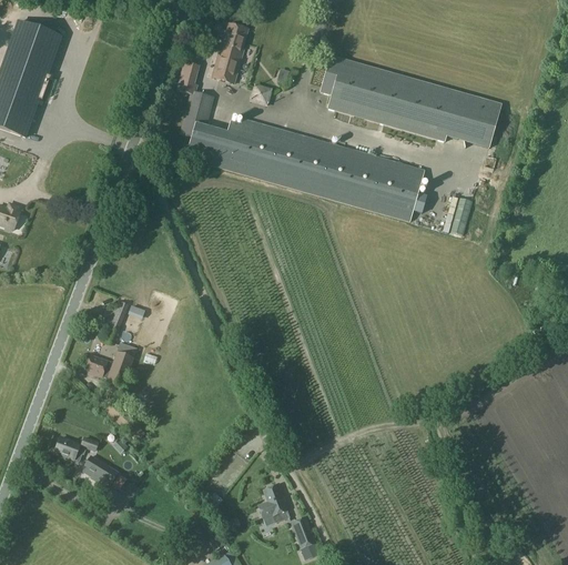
[(241,49),(247,28),(229,22),(223,43),(221,42),(211,77),(234,83),(243,49),(241,49)]
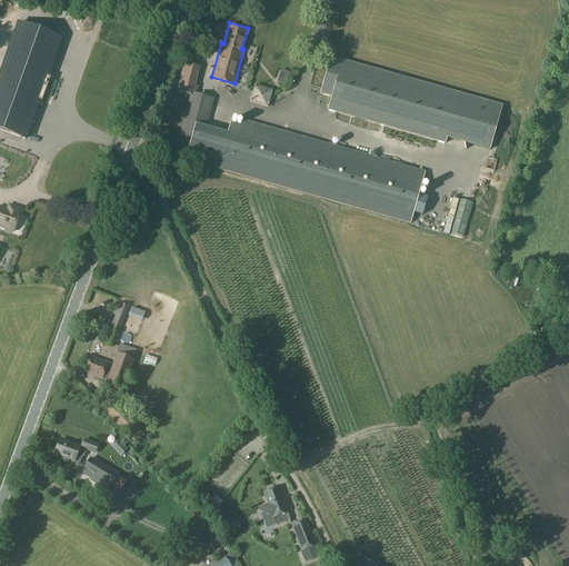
[(193,63),(197,50),(189,49),(186,61),(179,87),(188,90),(188,92),(190,92),(179,132),(191,136),(186,157),(410,221),(425,169),(242,118),(241,123),(230,120),(227,135),(206,129),(215,96),(195,90),(196,83),(193,82),(198,66),(193,63)]
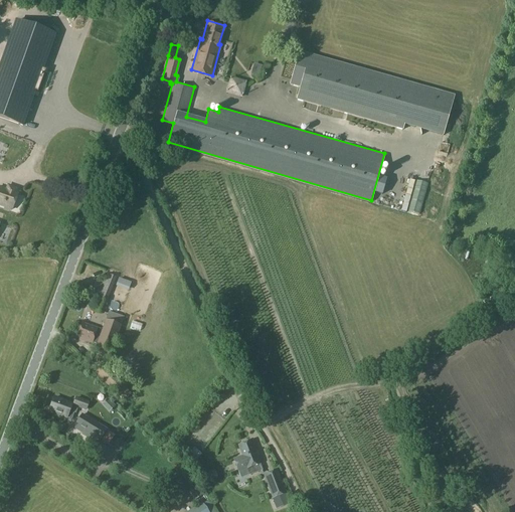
[(300,86),(297,98),(402,128),(404,122),(443,133),(455,94),(299,49),(290,82),(300,86)]
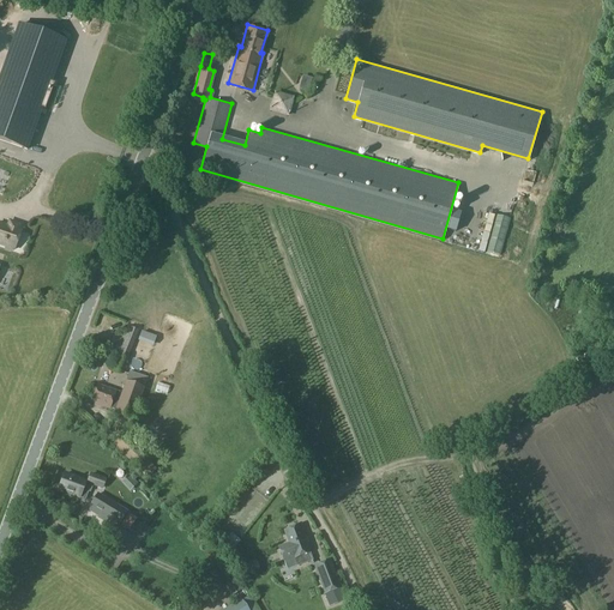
[(1,62),(0,66),(0,144),(23,153),(32,125),(36,126),(42,110),(40,109),(49,80),(1,62)]
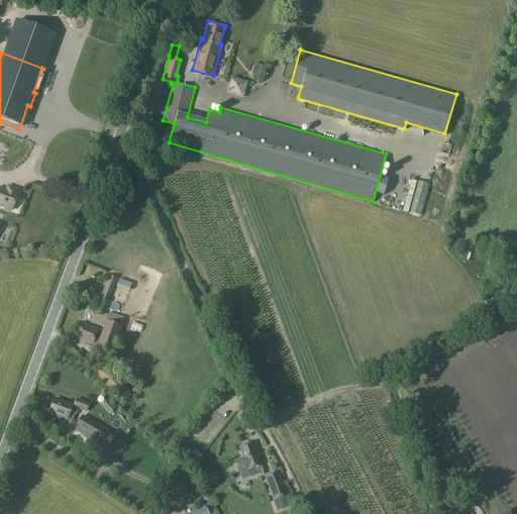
[(249,79),(232,74),(227,91),(244,96),(249,79)]
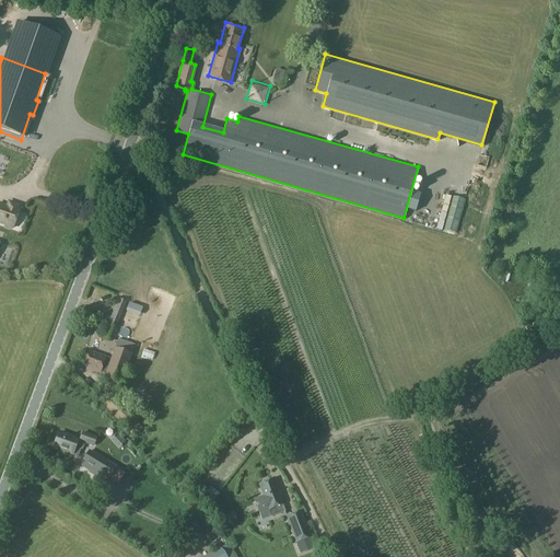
[(443,153),(455,151),(454,142),(442,143),(443,153)]
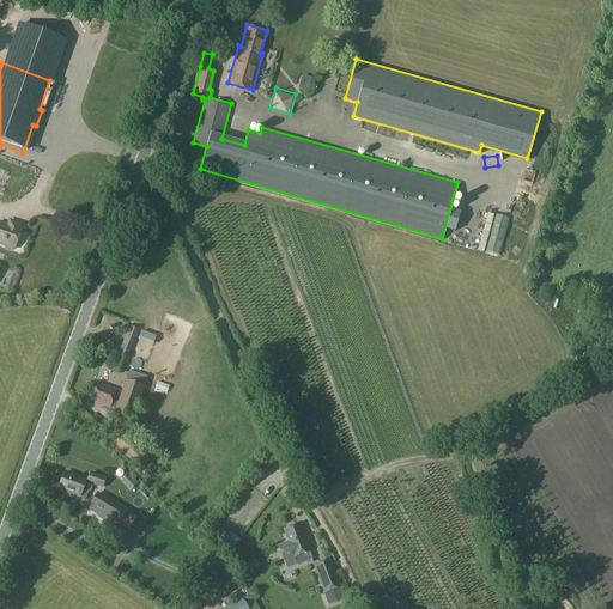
[(0,199),(19,203),(24,188),(8,184),(13,165),(0,160),(0,199)]
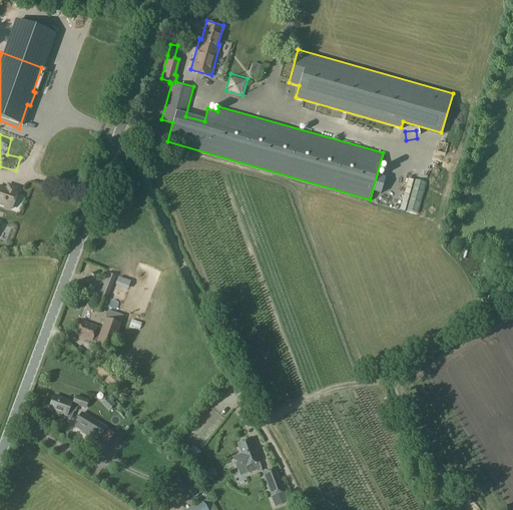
[(0,201),(11,205),(17,190),(16,189),(18,185),(7,182),(6,186),(0,183),(0,201)]
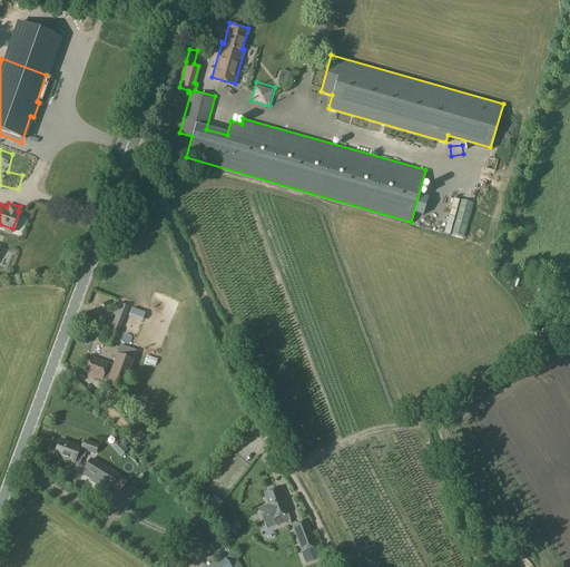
[(112,344),(129,305),(117,300),(101,340),(112,344)]
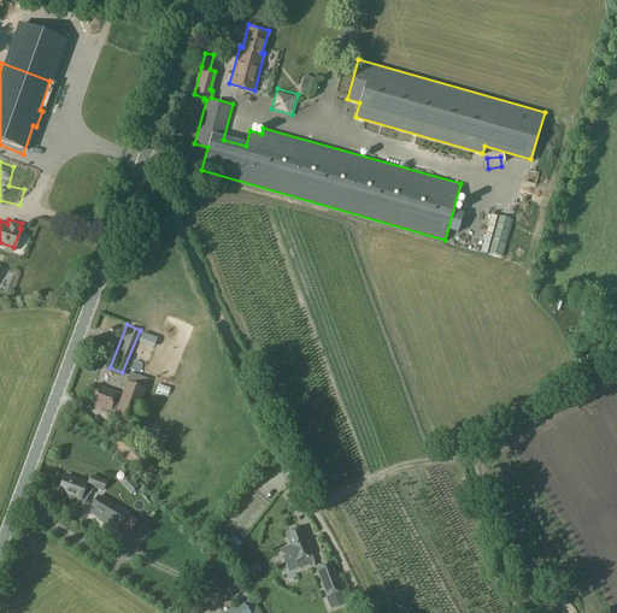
[(148,345),(153,334),(140,330),(136,341),(148,345)]
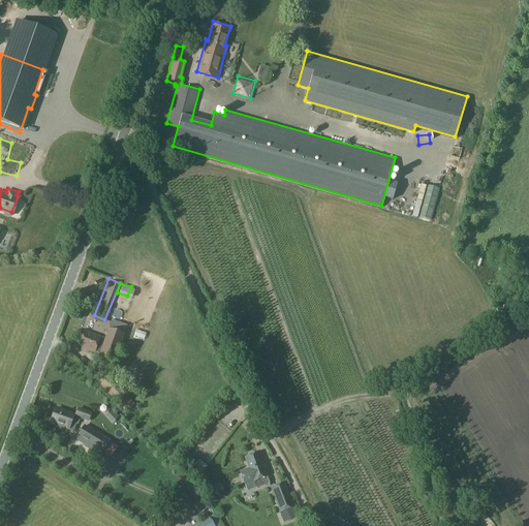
[(86,316),(84,322),(98,328),(100,321),(86,316)]
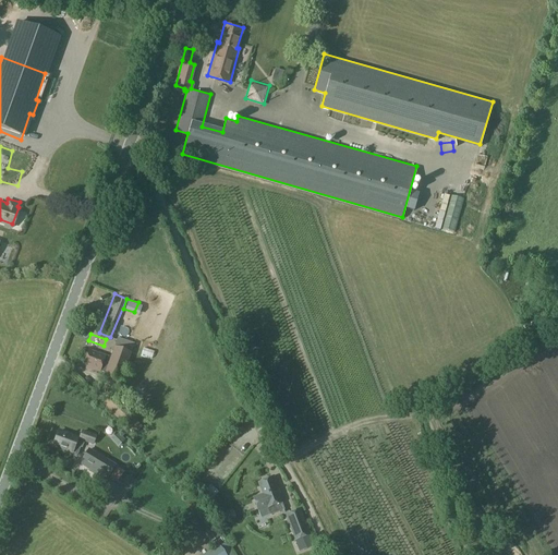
[(134,341),(118,335),(114,344),(131,350),(134,341)]
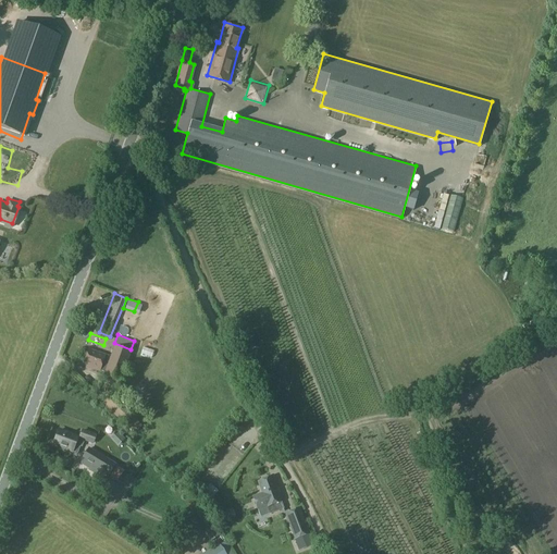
[(132,349),(131,349),(114,343),(113,343),(108,359),(104,369),(103,373),(110,376),(108,382),(118,385),(132,349)]
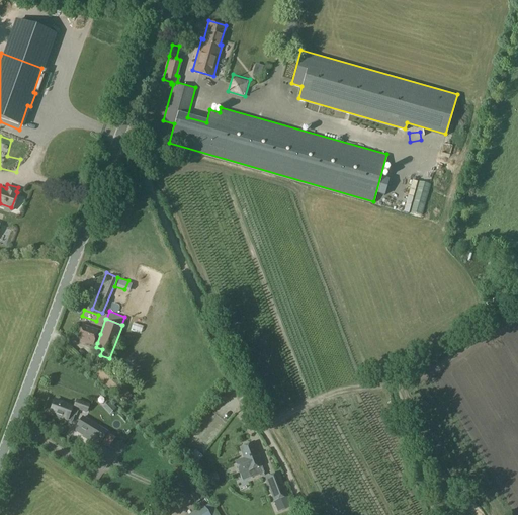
[(77,337),(92,343),(93,342),(97,343),(100,334),(96,333),(98,329),(83,324),(77,337)]
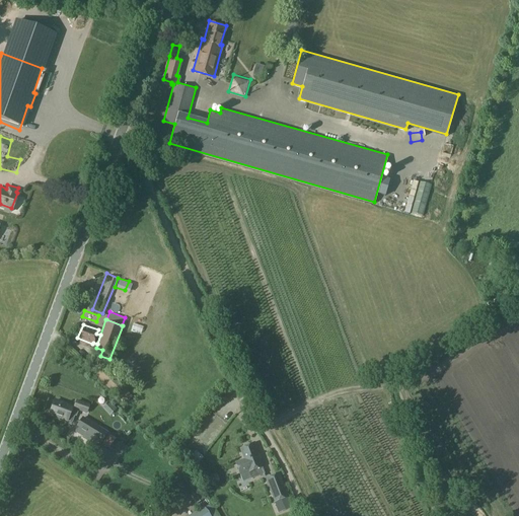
[(125,402),(132,394),(103,365),(95,372),(125,402)]
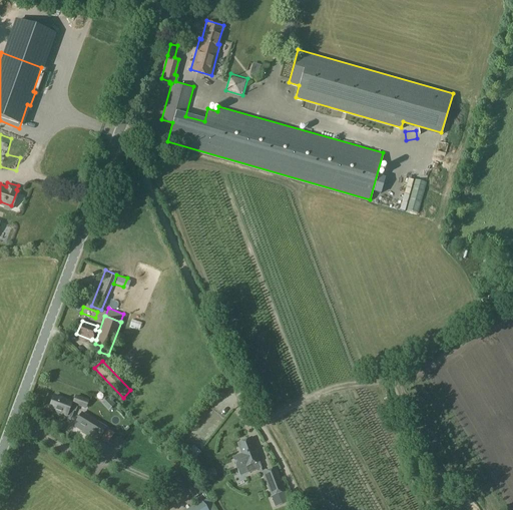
[(49,407),(66,414),(71,415),(76,403),(86,406),(86,405),(88,406),(90,401),(88,400),(88,399),(75,394),(72,401),(54,394),(49,407)]
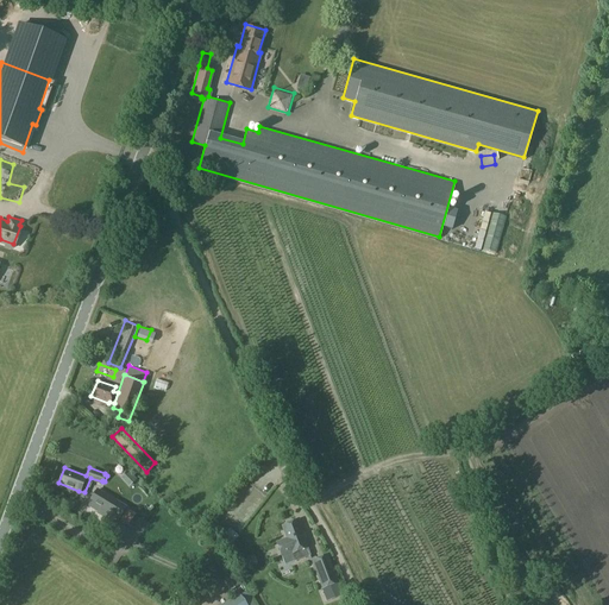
[(117,521),(126,505),(96,486),(87,503),(117,521)]
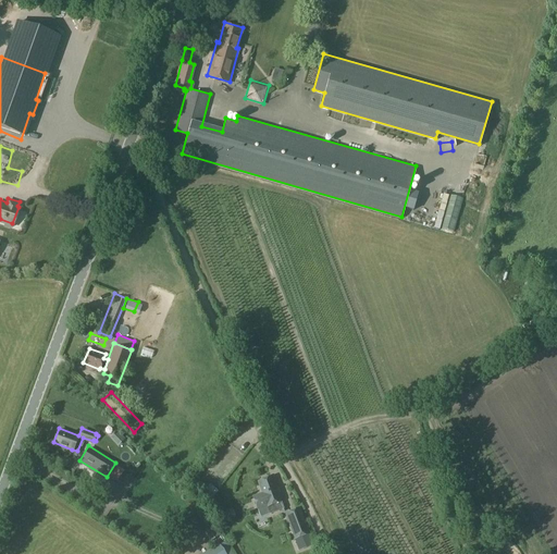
[(271,512),(284,507),(272,476),(269,477),(267,475),(262,477),(261,479),(258,480),(262,491),(254,494),(258,507),(267,504),(271,512)]
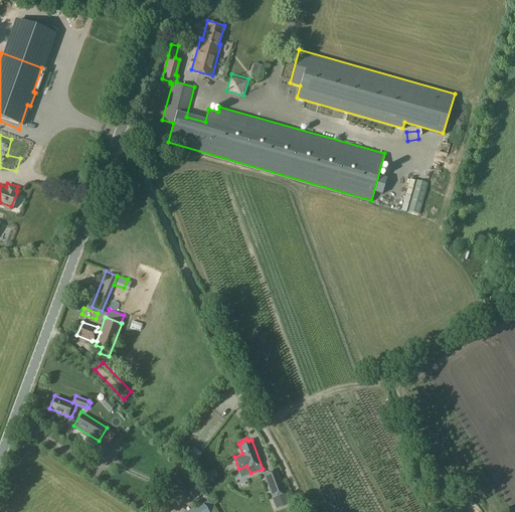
[(189,447),(182,457),(188,461),(195,451),(189,447)]
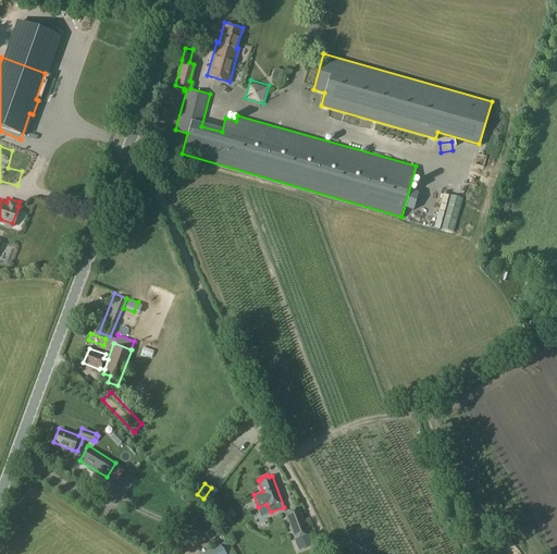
[(311,543),(307,532),(309,531),(299,507),(286,513),(296,537),(295,537),(299,549),(311,543)]
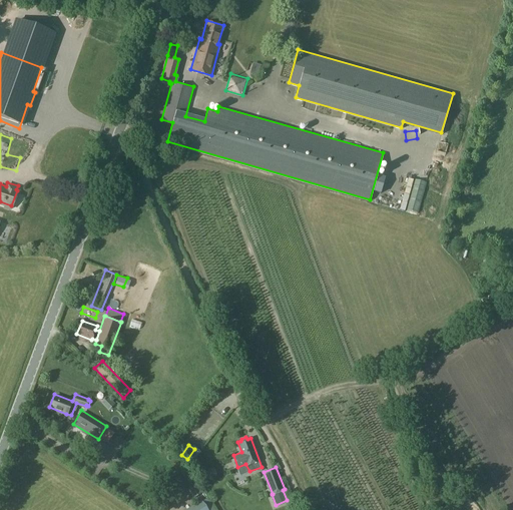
[(187,488),(193,496),(201,491),(195,482),(187,488)]
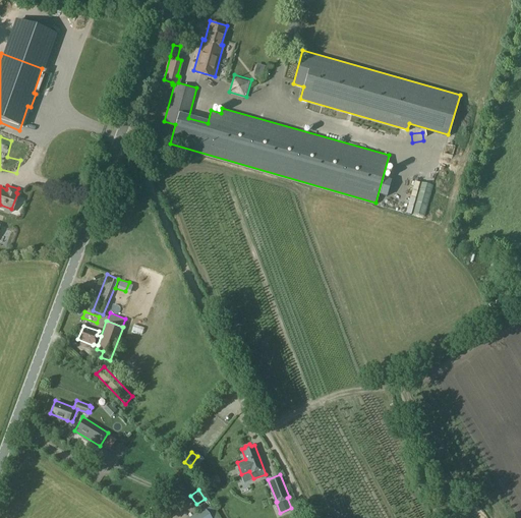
[(157,500),(168,514),(177,508),(166,493),(157,500)]
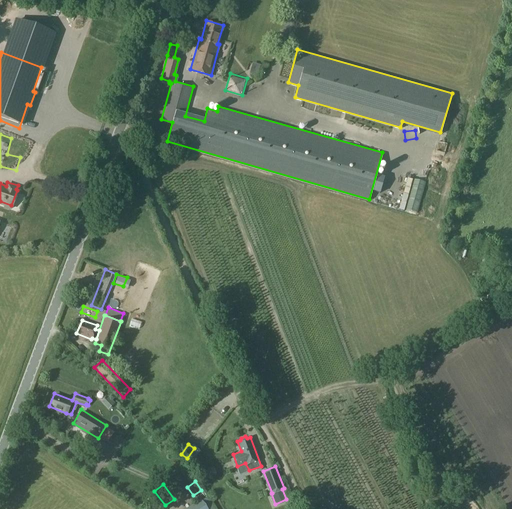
[(184,508),(209,508),(201,496),(184,508)]
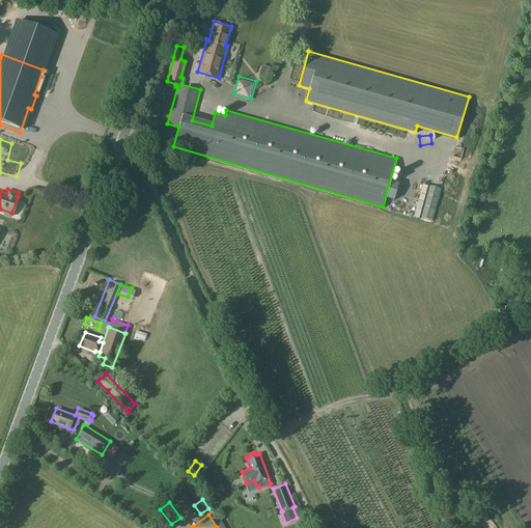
[(258,519),(260,526),(269,524),(267,517),(258,519)]
